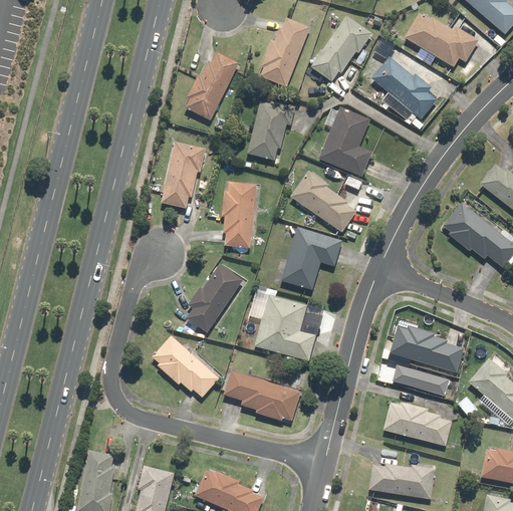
[(443,0),(450,6),(455,0),(467,0),(506,33),(512,24),(512,7),(505,1),(506,0),(443,0)]
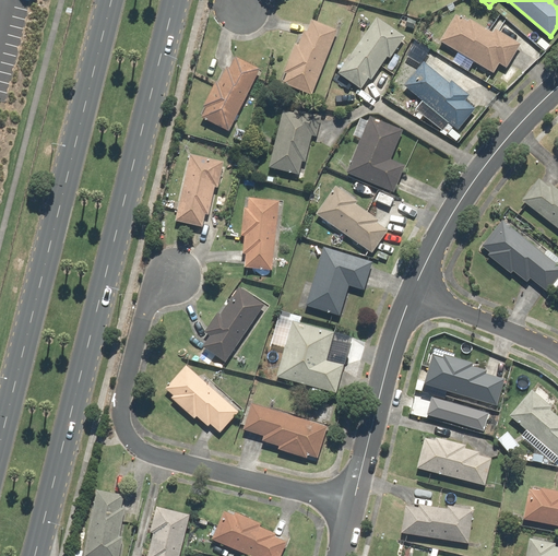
[(493,32),(455,11),(439,40),(493,71),(498,61),(508,67),(522,43),(495,27),(493,32)]
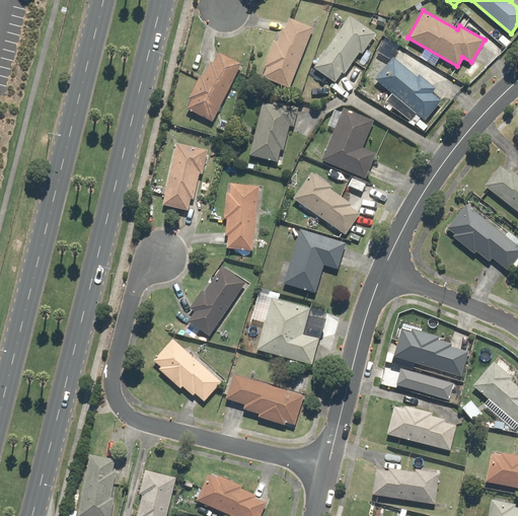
[(346,73),(360,52),(364,55),(377,34),(349,15),(313,68),(335,82),(343,71),(346,73)]
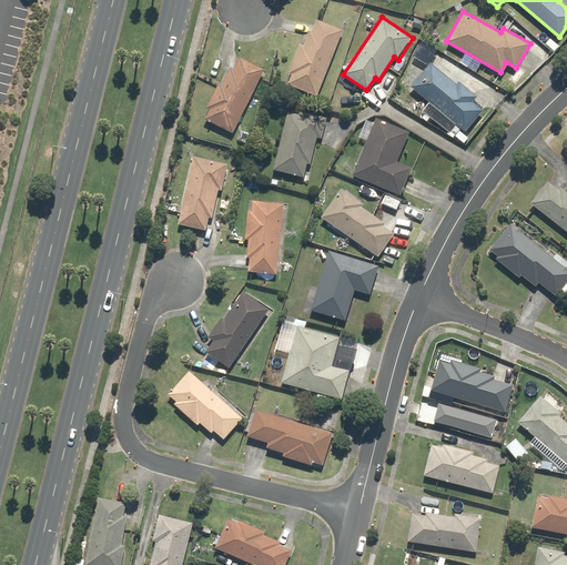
[(316,94),(342,30),(314,19),(304,44),(299,42),(287,70),(293,72),(289,83),(316,94)]
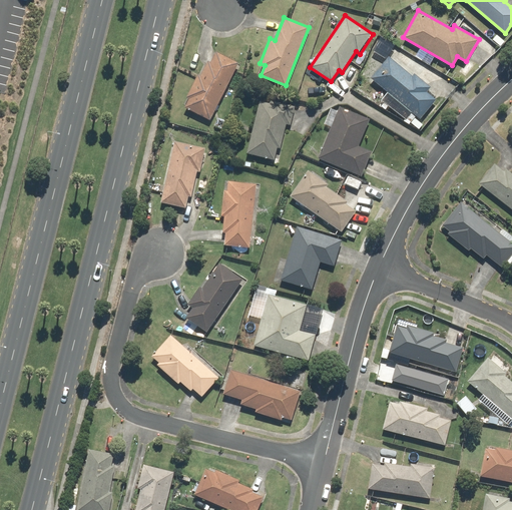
[(209,119),(238,62),(214,50),(202,75),(199,73),(186,96),(190,98),(185,106),(209,119)]
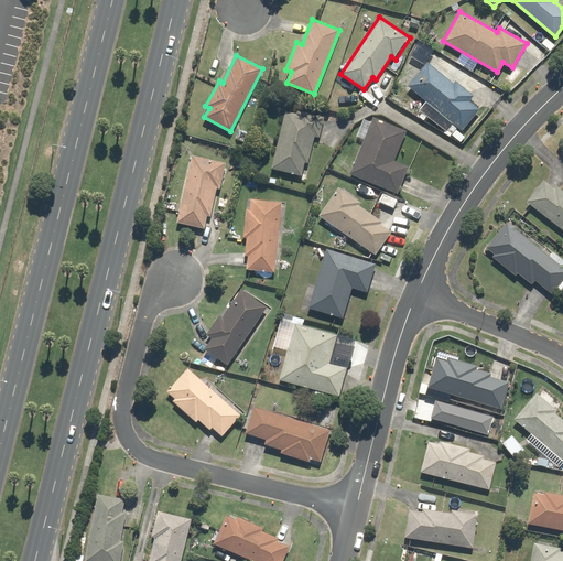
[(462,132),(480,109),(469,100),(473,97),(426,61),(405,87),(462,132)]
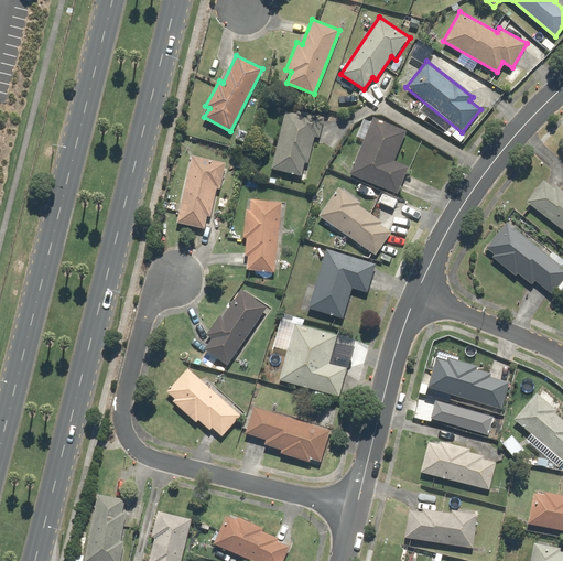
[(298,114),(285,110),(270,172),(301,180),(305,162),(310,163),(316,137),(320,138),(326,117),(299,109),(298,114)]
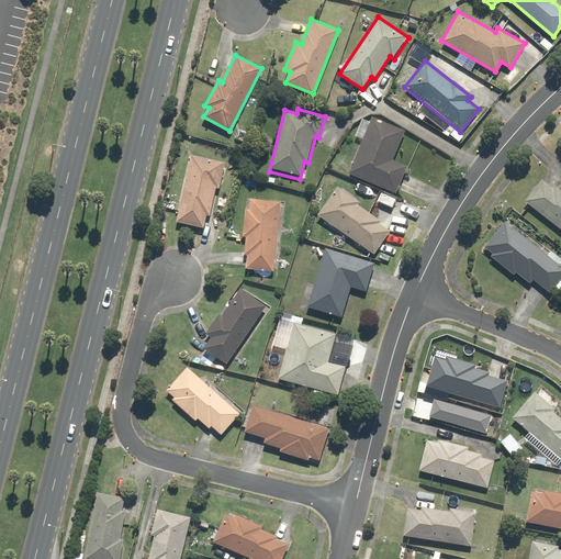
[(392,158),(403,130),(371,118),(349,174),(396,193),(407,165),(392,158)]
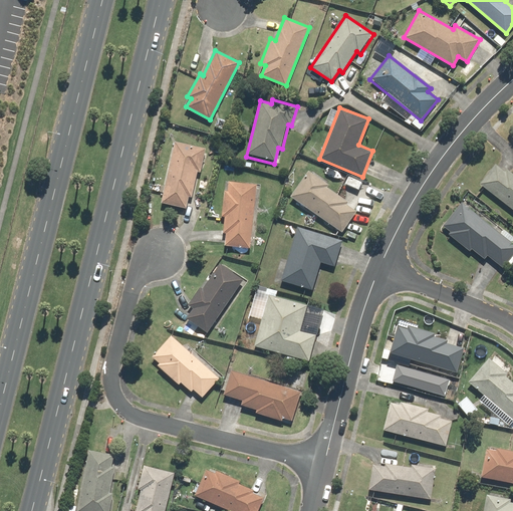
[(201,172),(206,148),(174,141),(162,203),(186,208),(188,197),(192,198),(197,172),(201,172)]
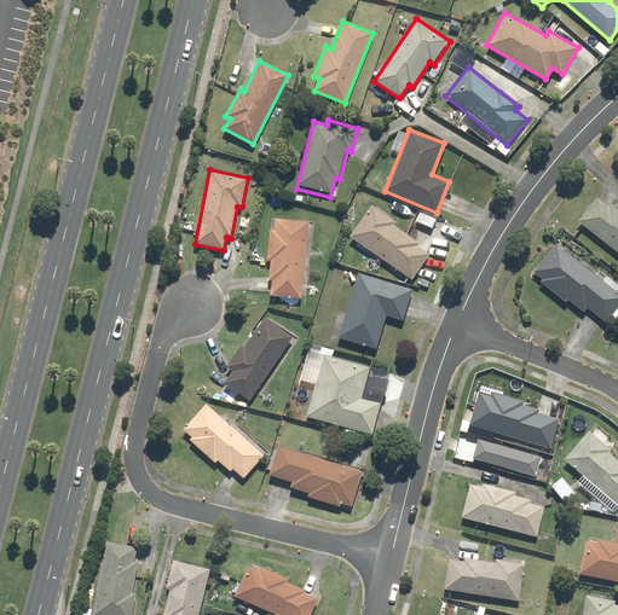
[(617,210),(599,196),(578,222),(617,253),(617,210)]
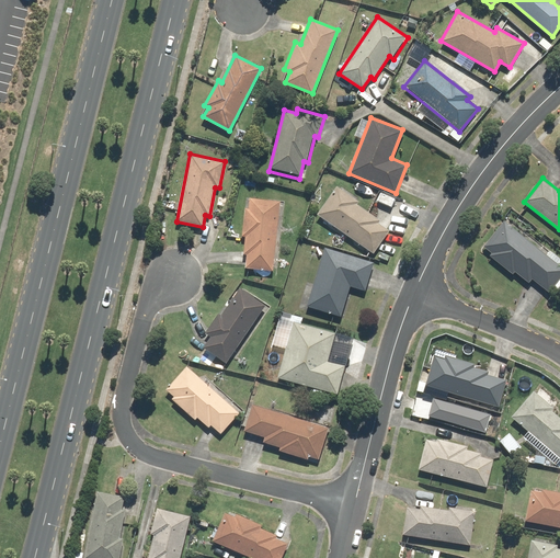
[(380,219),(356,204),(358,200),(339,186),(319,216),(328,221),(321,231),(349,248),(354,239),(375,253),(390,229),(379,223),(380,219)]
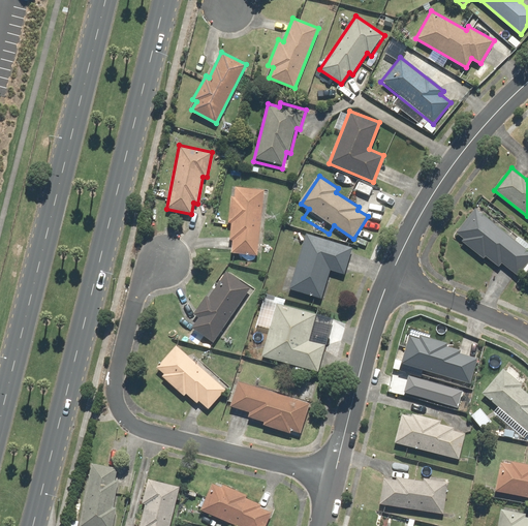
[(264,189),(236,187),(236,196),(230,196),(227,227),(231,227),(229,253),(235,253),(234,263),(256,265),(264,189)]
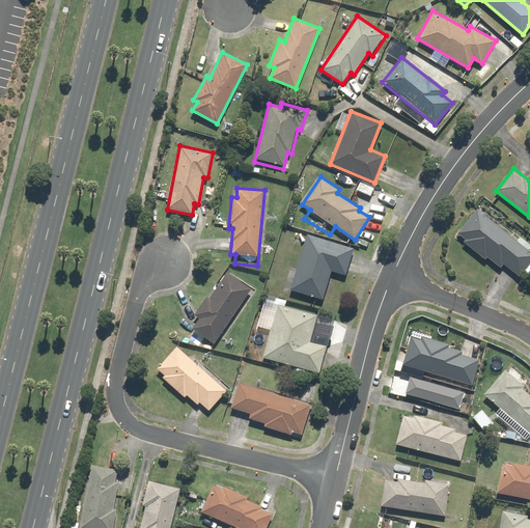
[(519,278),(529,264),(529,241),(521,233),(514,240),(476,207),(454,233),(486,259),(489,257),(500,267),(502,264),(519,278)]
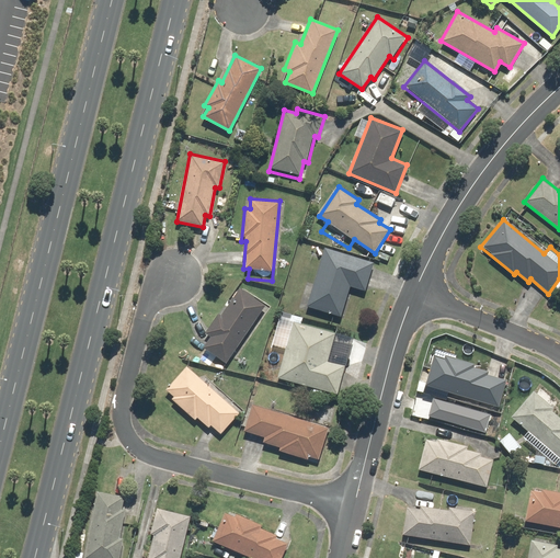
[(365,292),(375,261),(326,247),(308,306),(340,316),(349,286),(365,292)]
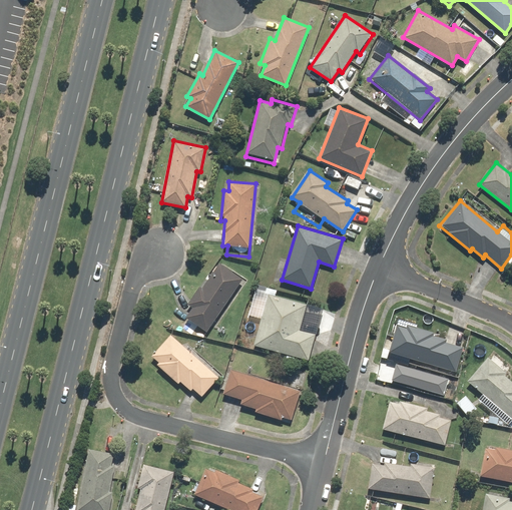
[(244,279),(224,264),(203,291),(200,289),(187,306),(191,309),(185,317),(204,332),(244,279)]
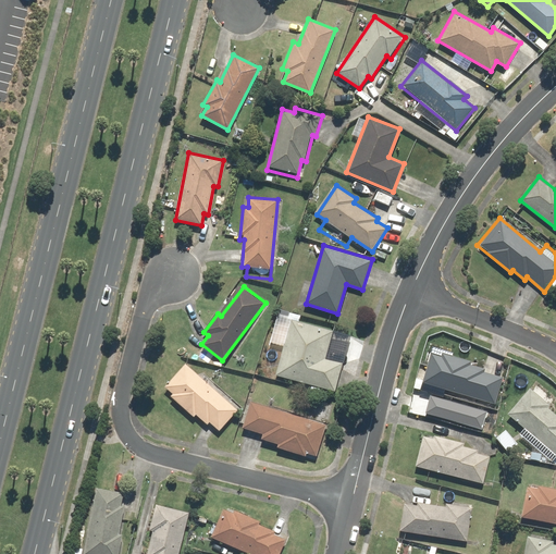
[(325,360),(334,330),(292,319),(275,377),(335,393),(343,366),(325,360)]
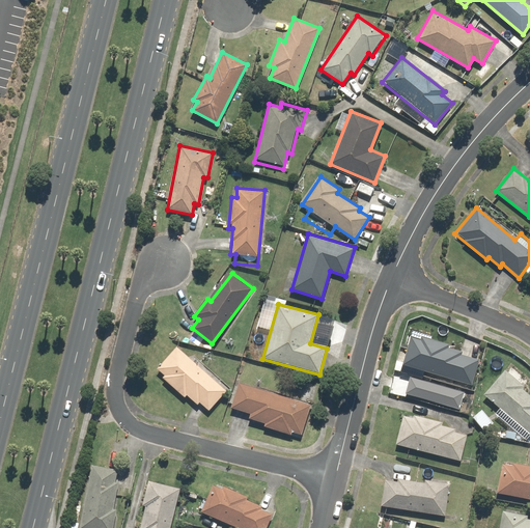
[(418,337),(409,335),(400,363),(473,384),(481,356),(448,346),(450,341),(420,333),(418,337)]
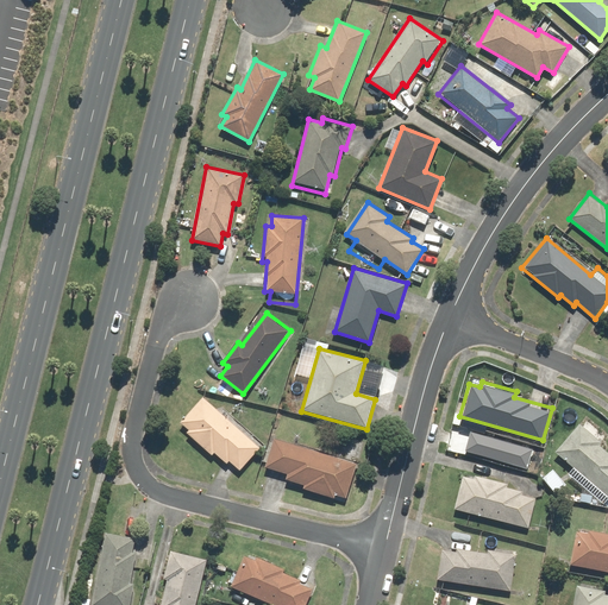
[(202,397),(180,422),(188,430),(186,434),(211,457),(214,452),(237,472),(258,447),(202,397)]
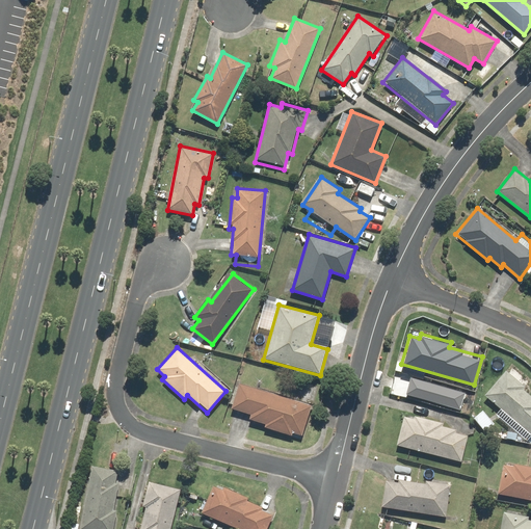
[(530,394),(523,388),(526,386),(506,369),(484,395),(530,434),(530,394)]
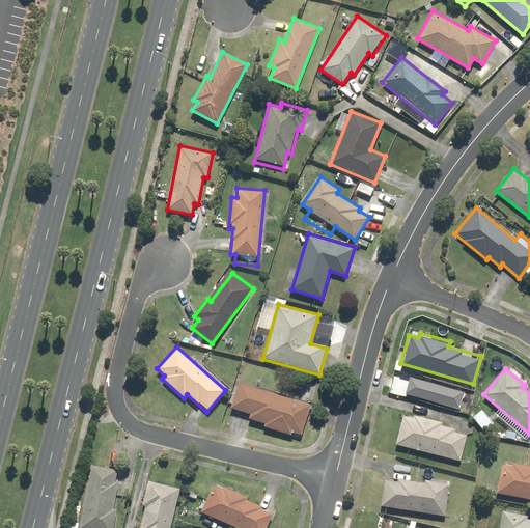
[(238,382),(229,407),(250,413),(248,419),(301,436),(310,406),(238,382)]
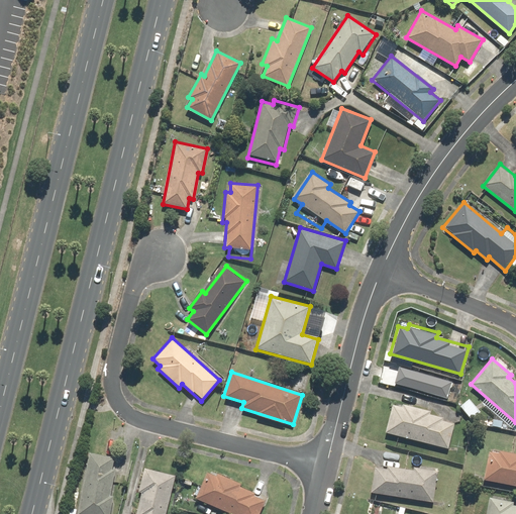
[(442,415),(428,412),(428,409),(408,404),(407,407),(393,403),(386,431),(400,435),(397,445),(404,447),(407,437),(448,447),(454,422),(441,418),(442,415)]
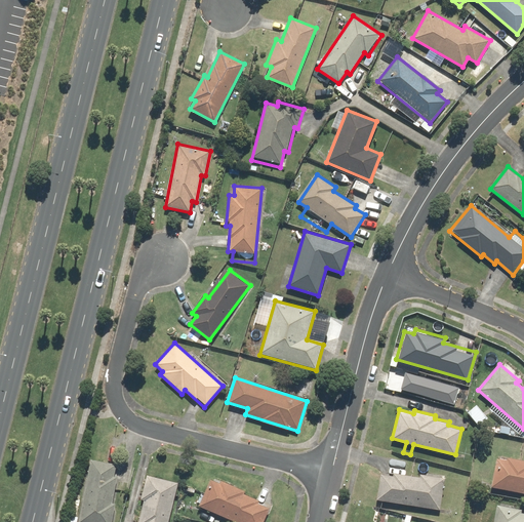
[(523,457),(498,453),(492,485),(523,490),(523,457)]
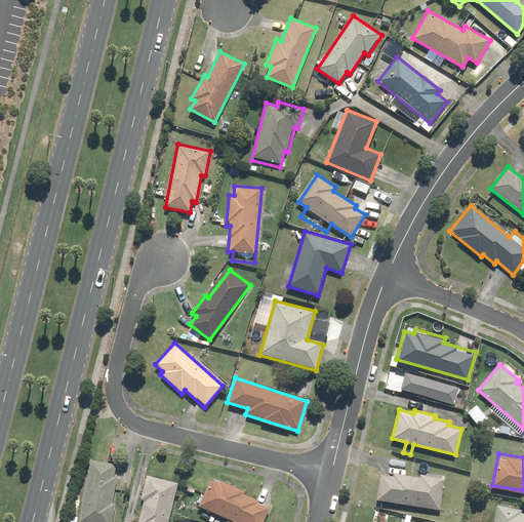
[(113,476),(115,465),(89,459),(79,521),(80,521),(111,521),(115,503),(111,503),(116,476),(113,476)]
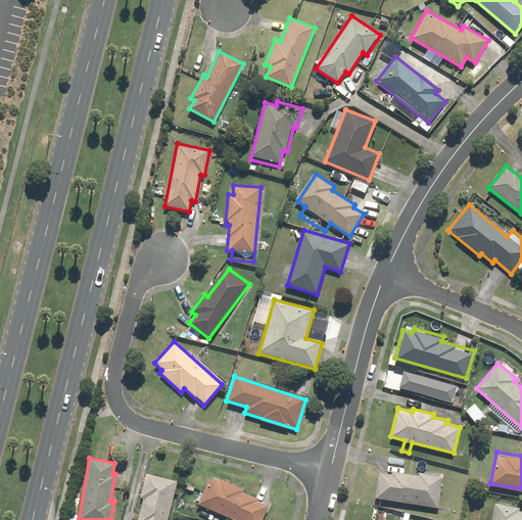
[(391,473),(378,471),(374,498),(436,507),(441,475),(419,471),(419,475),(391,471),(391,473)]
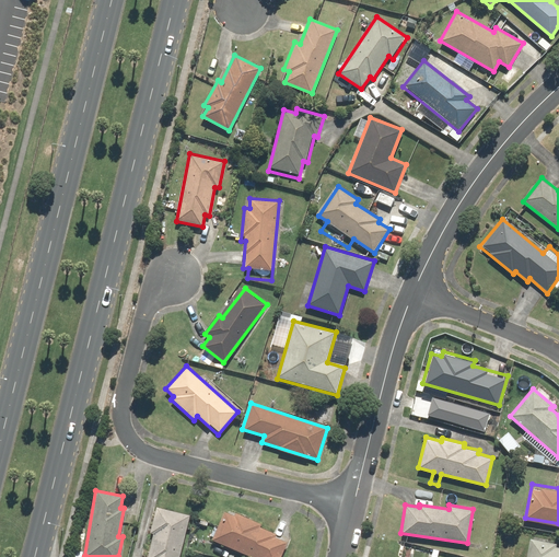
[(178,556),(188,514),(153,507),(148,532),(152,533),(147,556),(178,556)]
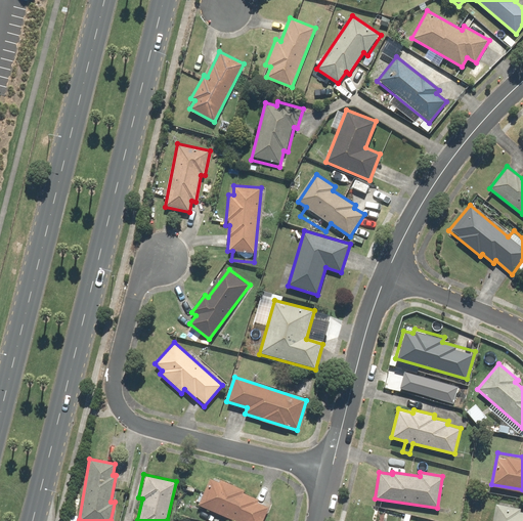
[(256,500),(242,492),(244,489),(220,479),(218,482),(209,478),(198,504),(235,520),(261,520),(268,508),(255,502),(256,500)]
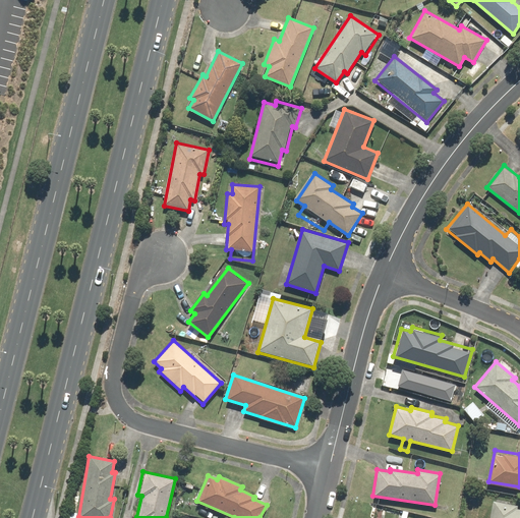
[(517,505),(493,501),(488,517),(519,517),(519,509),(516,509),(517,505)]
